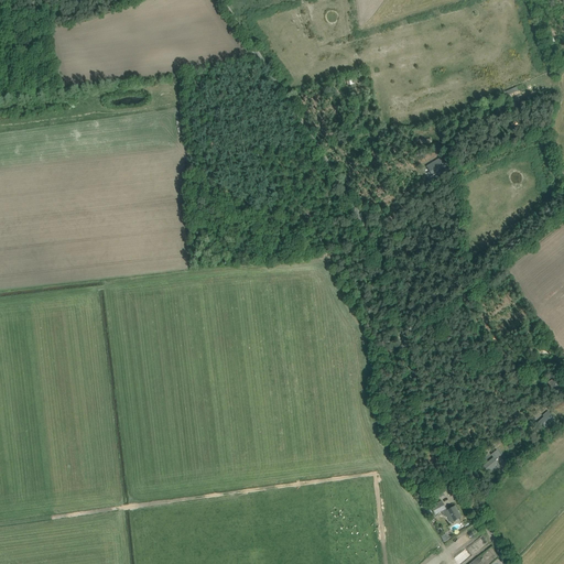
[(507,98),(520,91),(518,88),(505,95),(507,98)]
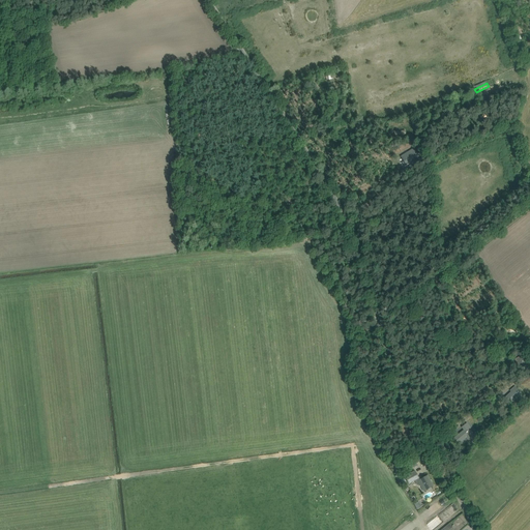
[(401,156),(406,166),(406,165),(418,156),(418,157),(419,157),(414,148),(401,156)]
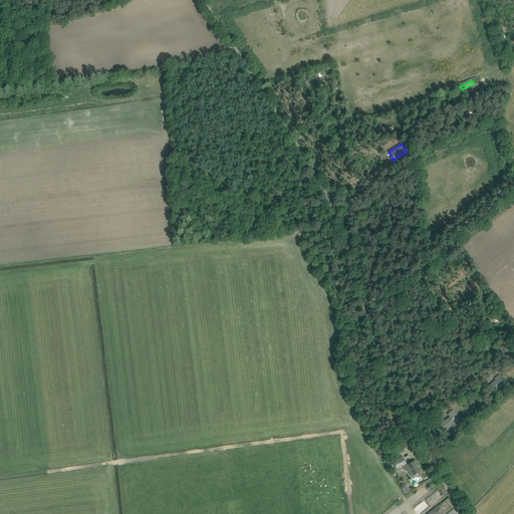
[(502,354),(504,358),(511,354),(509,350),(511,349),(507,343),(498,348),(501,352),(501,353),(502,353),(502,354)]
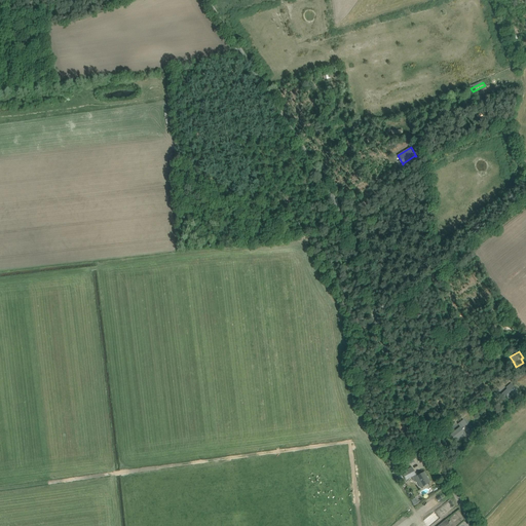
[(518,391),(511,383),(505,387),(506,388),(500,395),(505,401),(518,391)]
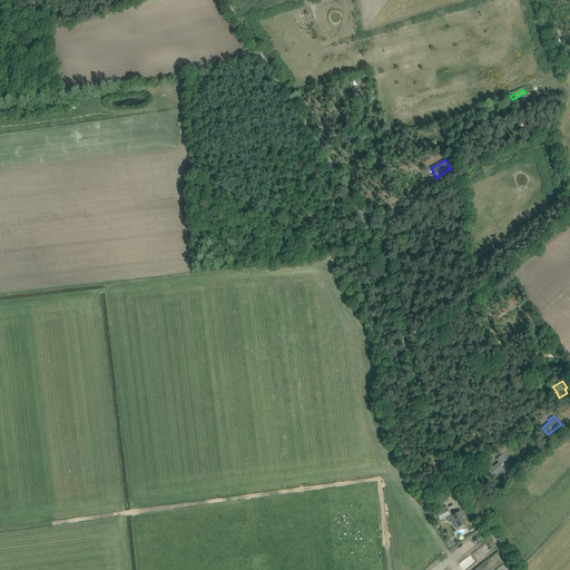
[(502,455),(497,460),(499,462),(488,471),(493,477),(501,471),(505,477),(512,471),(504,461),(505,460),(502,455)]
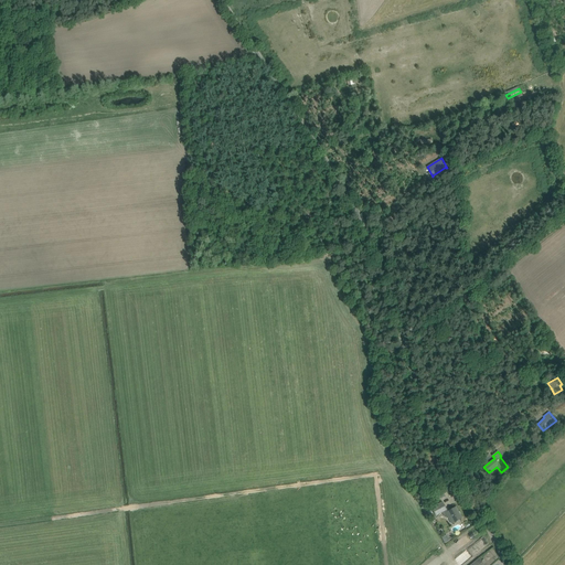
[(441,512),(446,510),(443,502),(432,509),(436,515),(441,512)]
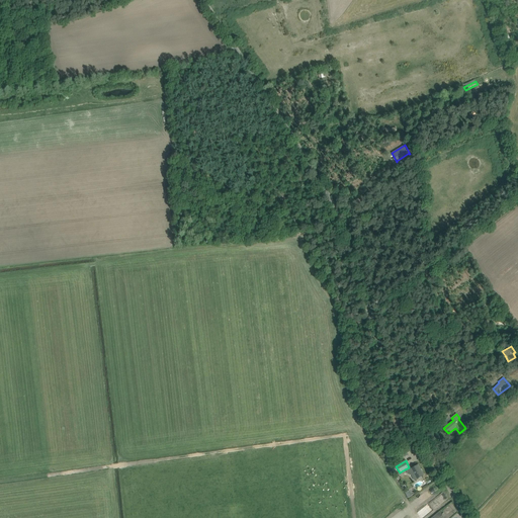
[(409,467),(405,469),(407,475),(409,475),(410,475),(414,481),(416,480),(418,479),(422,476),(420,472),(421,471),(418,465),(413,467),(411,469),(410,467),(409,467)]
